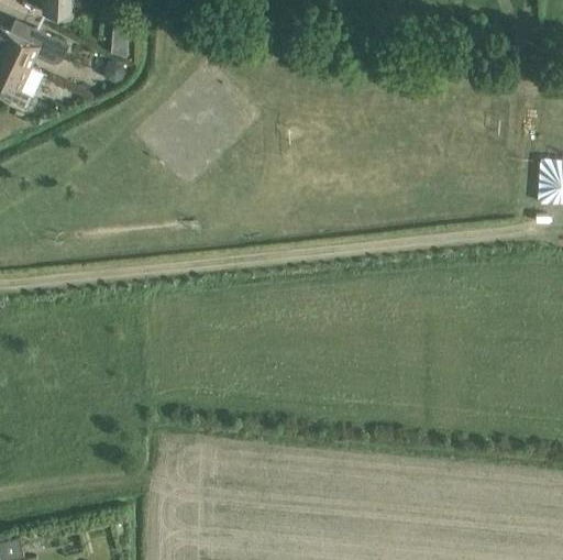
[(43,0),(43,15),(69,17),(69,0),(43,0)]
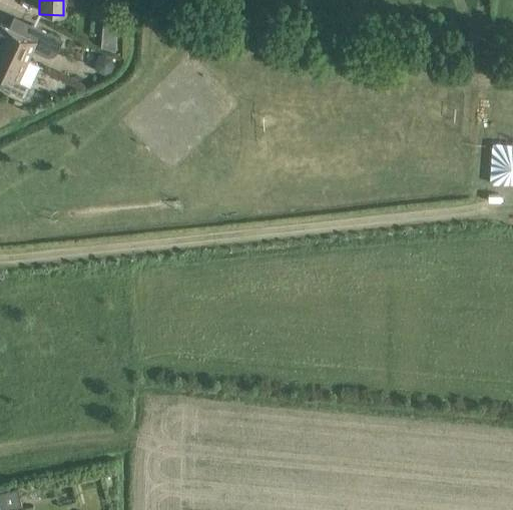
[(63,42),(30,27),(25,38),(0,26),(0,50),(27,63),(32,52),(44,58),(47,59),(50,59),(53,58),(56,56),(63,42)]
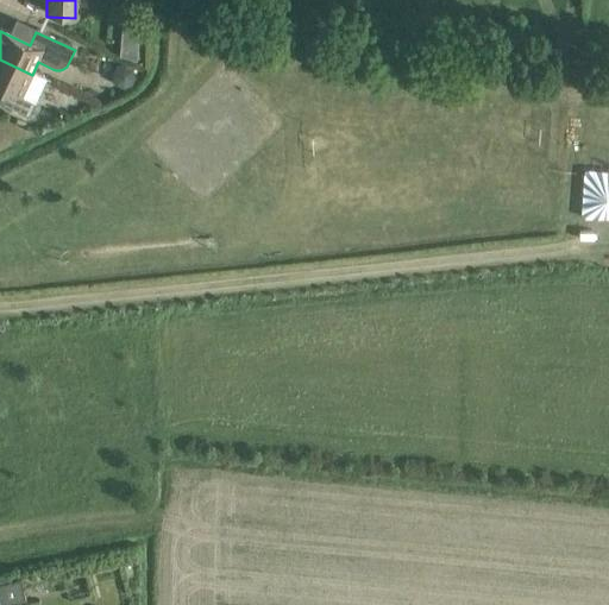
[(120,48),(120,58),(137,63),(138,49),(120,48)]
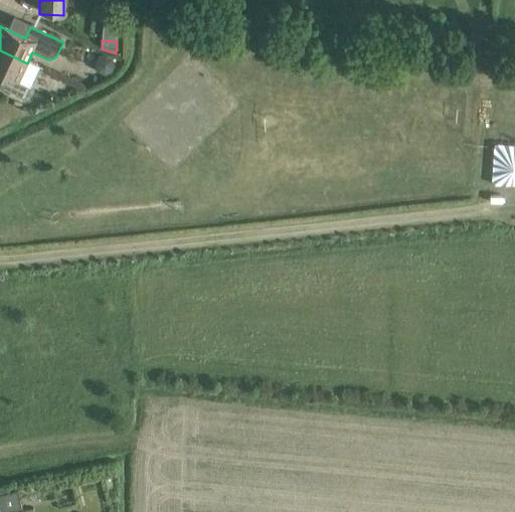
[(18,82),(27,63),(0,50),(0,75),(7,79),(1,91),(24,102),(30,89),(18,82)]
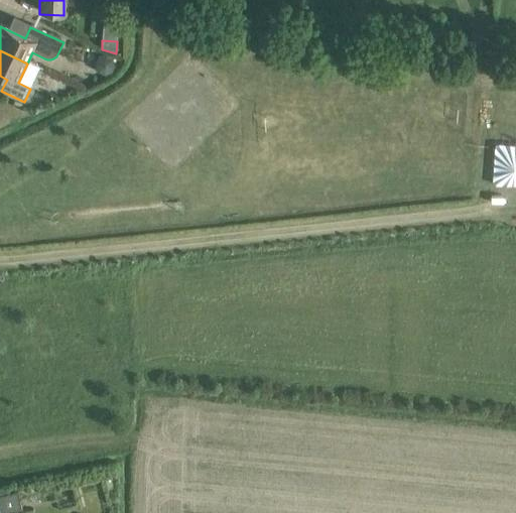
[(96,67),(98,74),(104,77),(111,74),(113,67),(111,60),(105,58),(98,60),(96,67)]
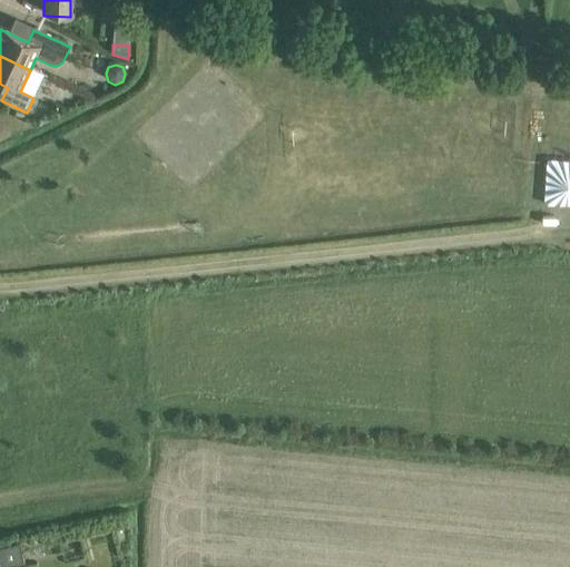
[(23,565),(19,545),(0,549),(0,566),(18,566),(23,565)]
